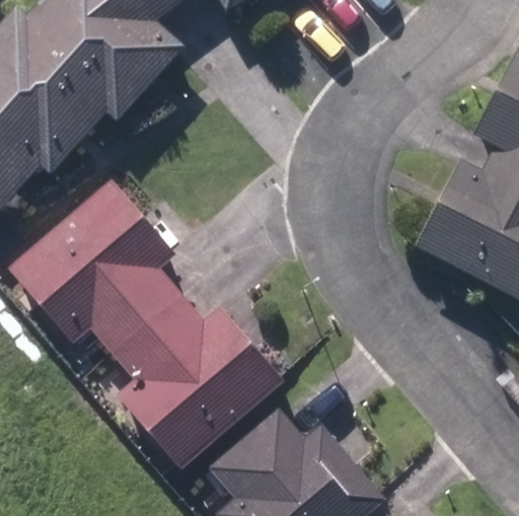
[(41,0),(27,14),(120,101),(107,114),(118,123),(188,48),(157,20),(186,0),(41,0)]
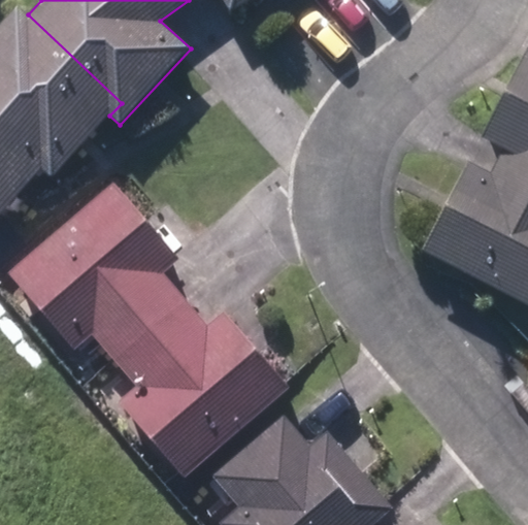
[(224,0),(230,10),(248,0),(224,0)]
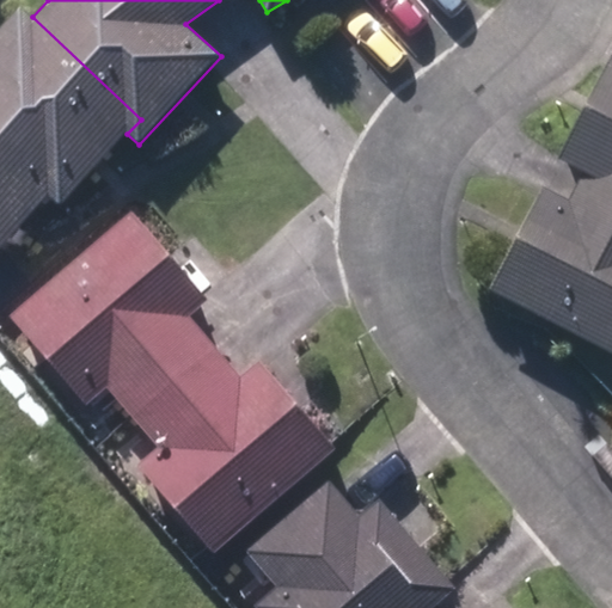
[(22,6),(0,29),(0,121),(66,182),(49,198),(59,207),(127,134),(141,120),(32,17),(22,6)]
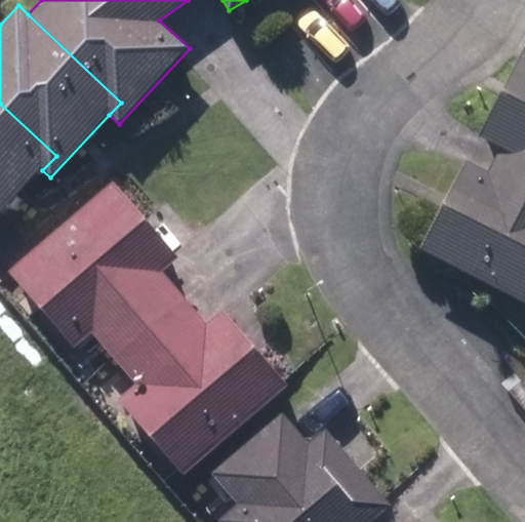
[(524,46),(478,138),(499,150),(494,160),(488,173),(460,160),(419,244),(524,295),(524,46)]
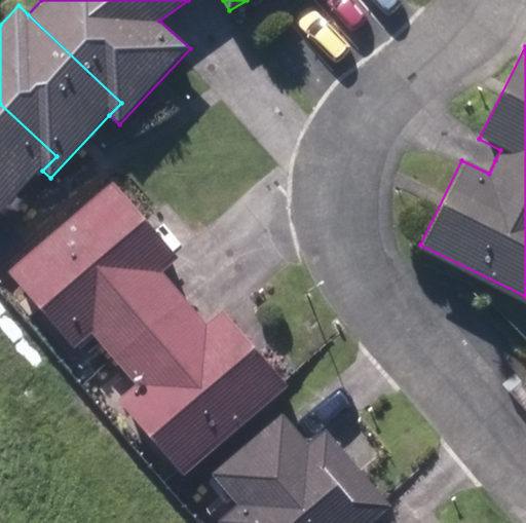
[(0,216),(42,171),(57,156),(0,104),(0,216)]
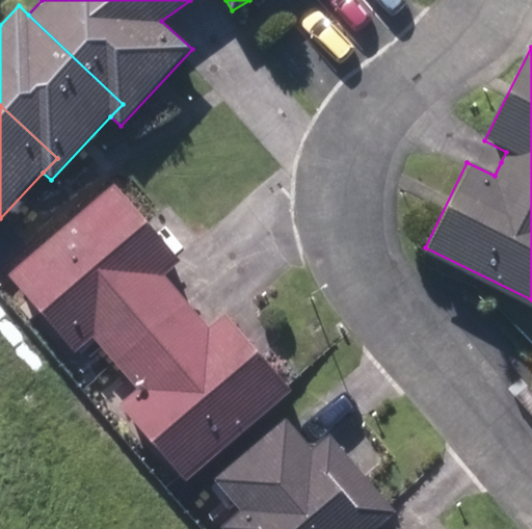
[(123,370),(195,309),(166,275),(182,261),(114,183),(6,274),(75,354),(95,338),(123,370)]
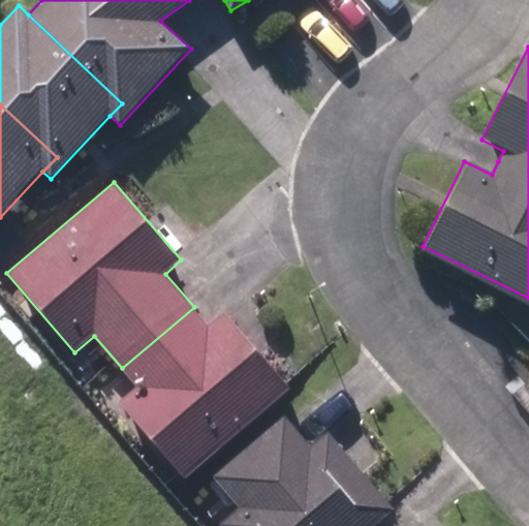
[(209,323),(194,307),(122,368),(137,385),(118,403),(184,480),(290,388),(224,310),(209,323)]
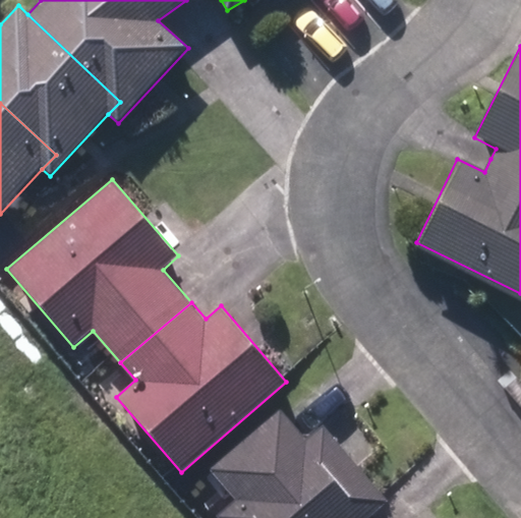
[(389,501),(322,423),(306,438),(295,425),(280,407),(209,466),(236,499),(216,515),(218,517),(367,517),(373,513),(389,501)]
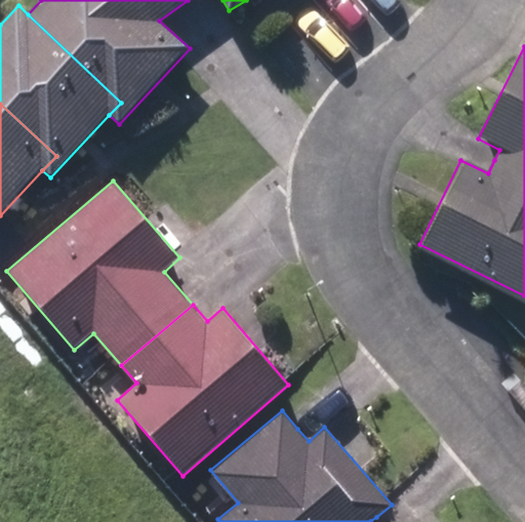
All buildings are outlined.
